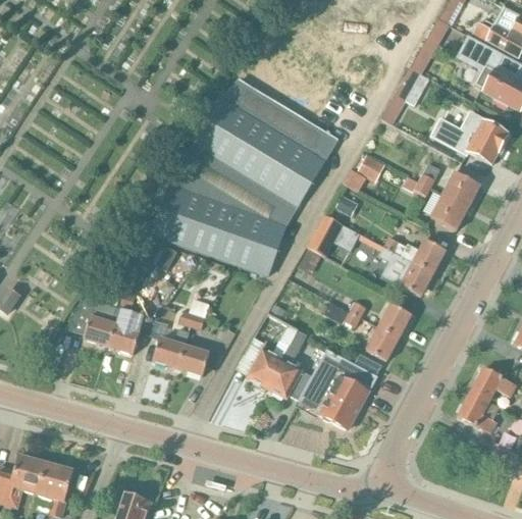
[(471,34),(500,49),(517,58),(521,50),(521,16),(503,6),(493,24),(490,30),(477,22),(471,34)]
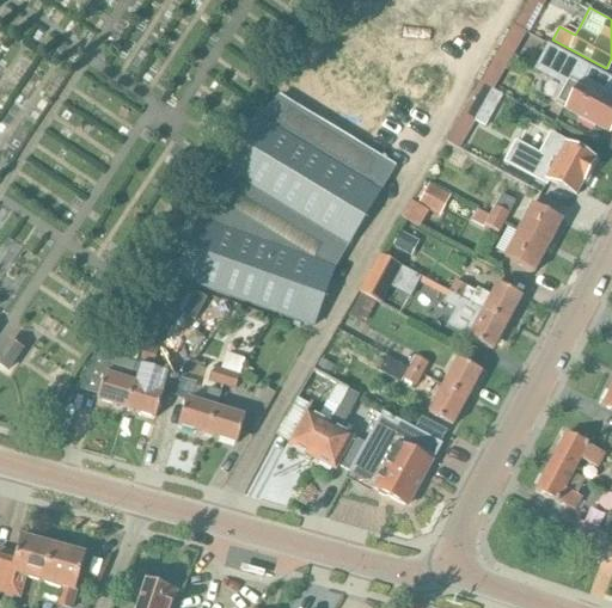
[(148,275),(132,299),(173,315),(177,308),(188,289),(175,284),(178,276),(313,324),(322,302),(335,265),(427,111),(448,75),(346,13),(341,19),(322,49),(311,42),(281,92),(261,114),(200,217),(189,214),(148,275)]
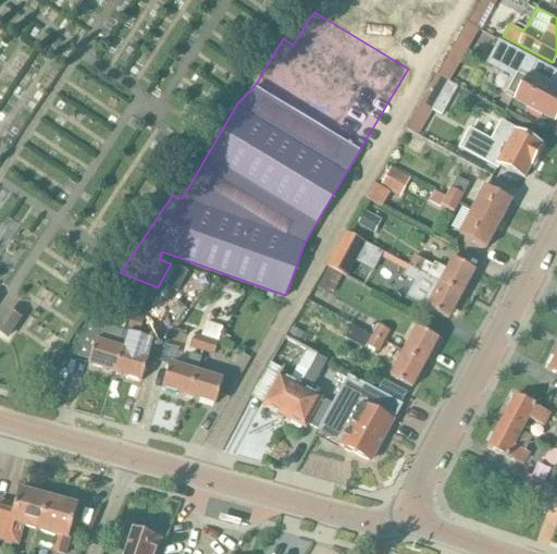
[(468,22),(450,52),(461,59),(479,27),(477,26),(468,22)]
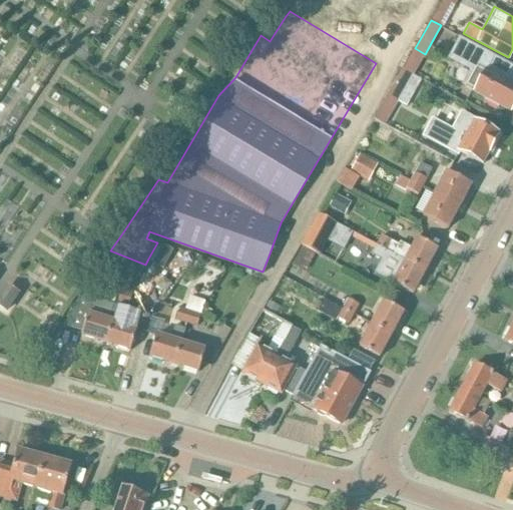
[(512,63),(459,35),(450,53),(475,67),(465,85),(485,96),(485,97),(498,105),(499,103),(511,109),(512,107),(512,82),(512,79),(512,63)]
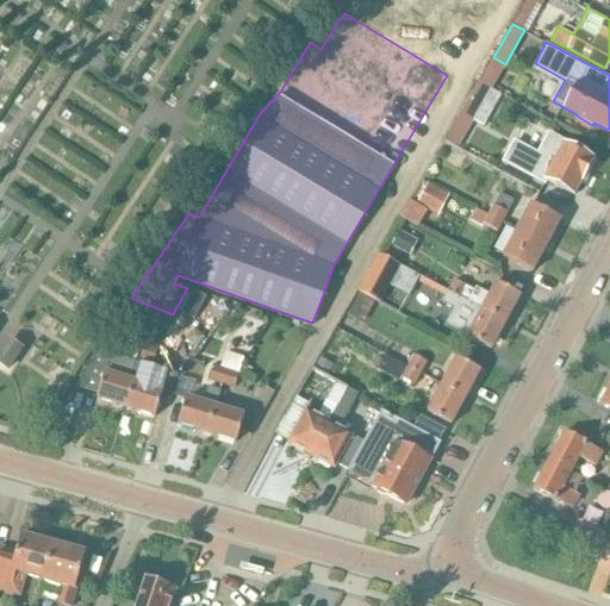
[(459,116),(444,139),(459,147),(473,120),(483,125),(492,110),(470,97),(459,116)]
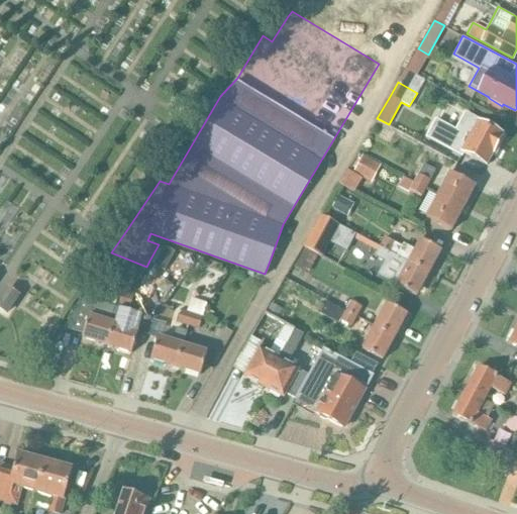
[(436,117),(425,136),(461,156),(464,150),(469,153),(487,163),(495,147),(471,134),(472,131),(478,134),(484,123),(464,112),(455,128),(436,117)]
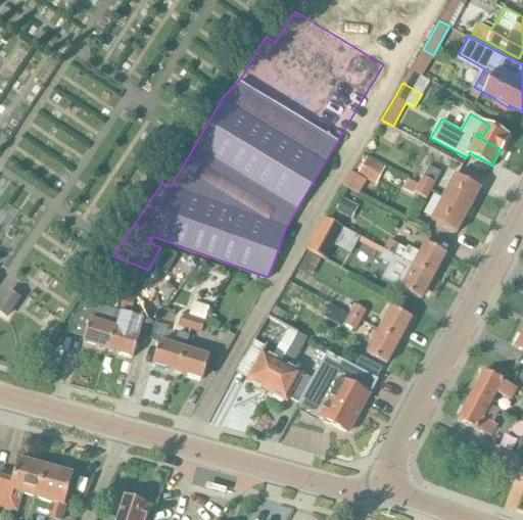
[(477,133),(476,136),(501,149),(509,134),(490,125),(489,125),(483,136),(477,133)]
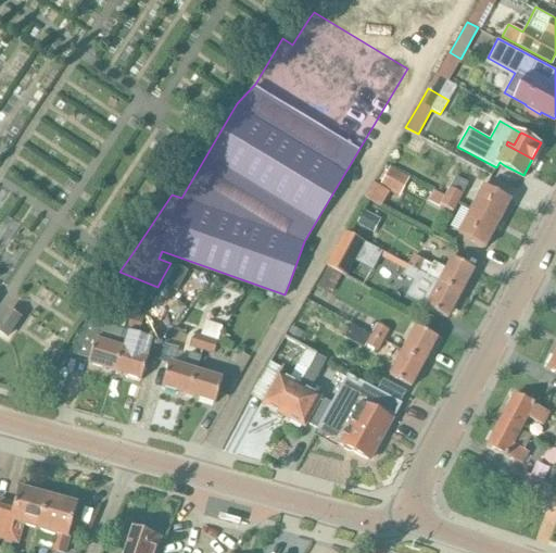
[(409,176),(405,174),(391,166),(388,171),(386,168),(379,178),(382,180),(380,185),(400,195),(409,176)]
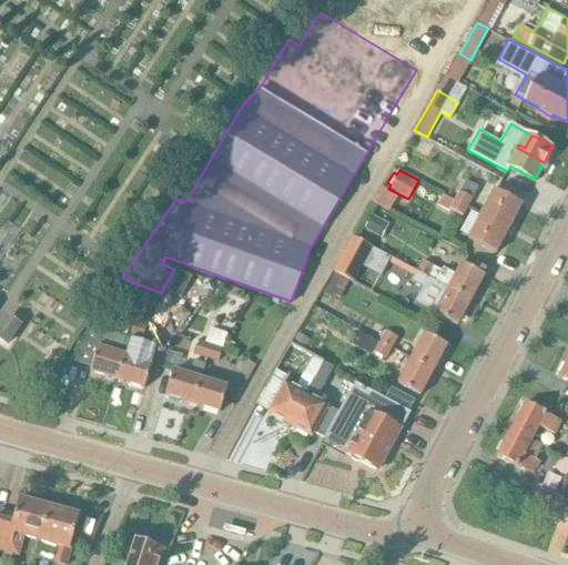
[(454,199),(467,205),(478,184),(466,178),(459,189),(454,199)]
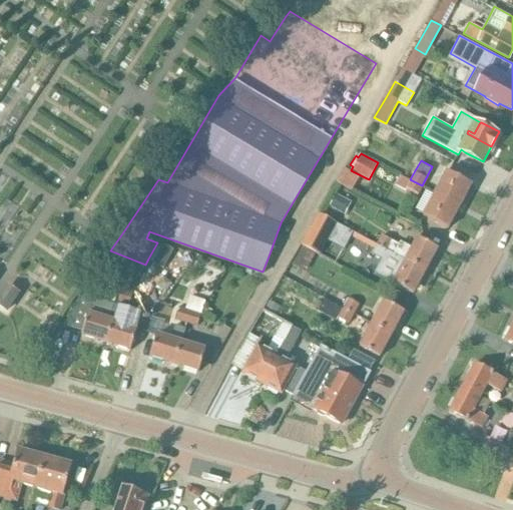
[(434,191),(460,204),(471,182),(446,169),(434,191)]
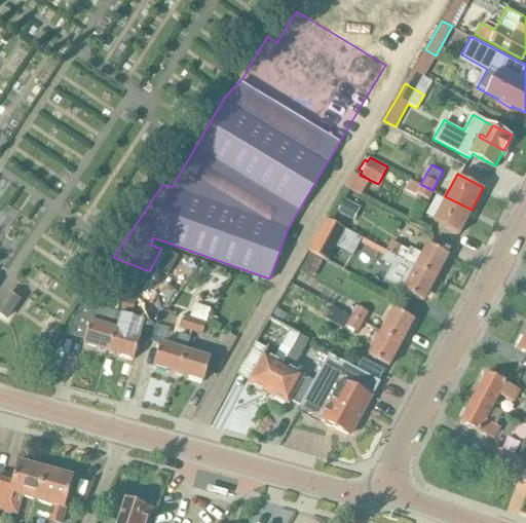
[(427,200),(433,190),(420,184),(411,178),(405,188),(427,200)]
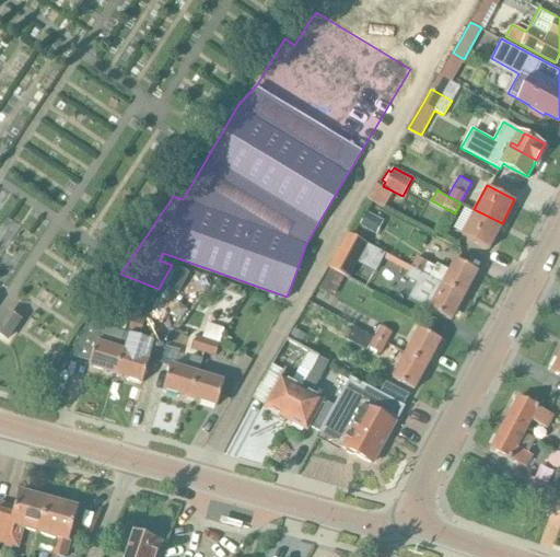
[(462,233),(469,238),(489,248),(502,223),(474,209),(462,233)]
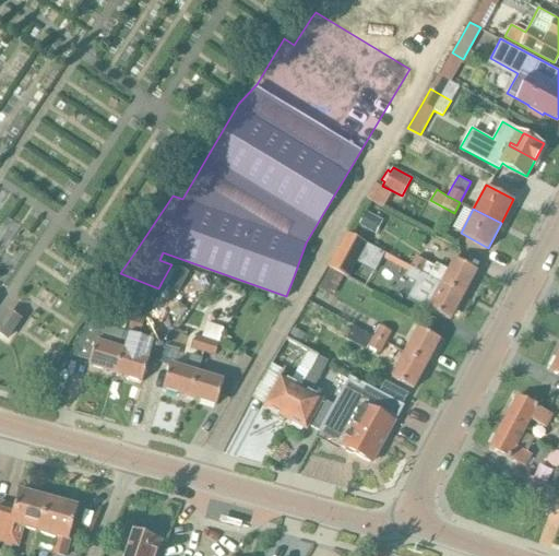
[(367,210),(359,224),(376,233),(383,219),(367,210)]
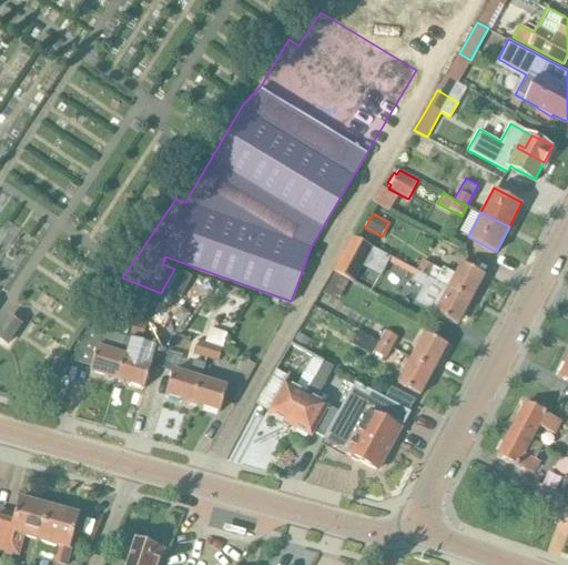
[(353,235),(334,270),(353,281),(372,245),(354,235),(353,235)]
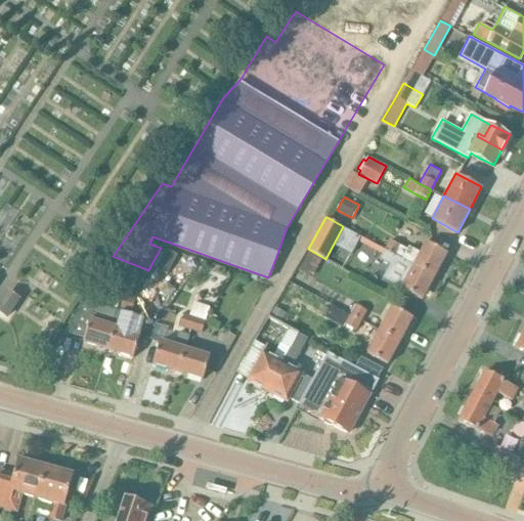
[(390,239),(385,249),(397,255),(413,263),(413,264),(435,274),(446,252),(426,241),(421,251),(409,245),(407,248),(390,239)]
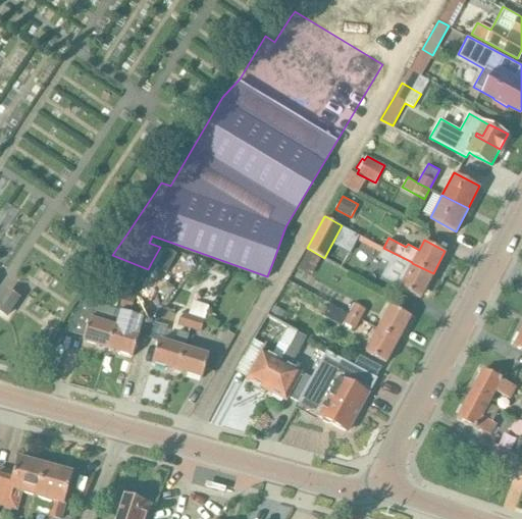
[(155,265),(154,266),(166,272),(177,253),(165,246),(164,249),(155,265)]
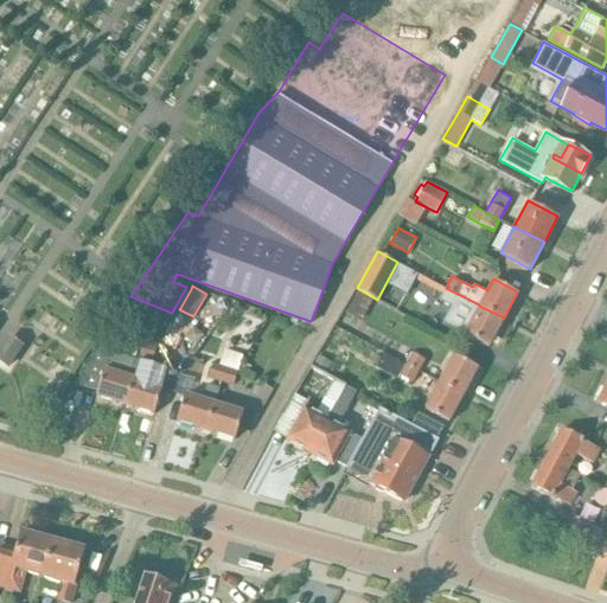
[(460,295),(446,288),(440,299),(454,306),(460,295)]
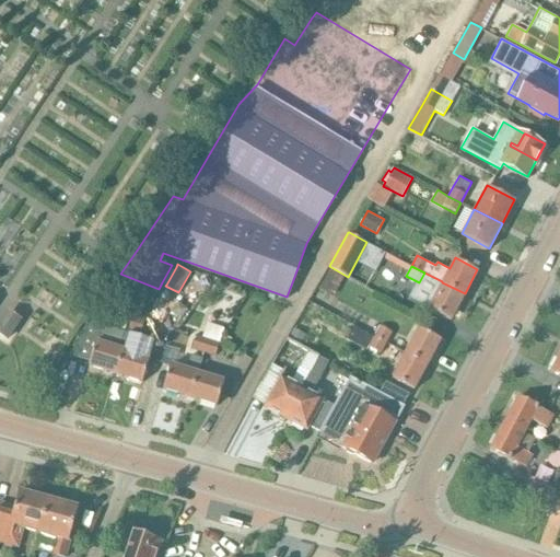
[(451,318),(465,293),(442,282),(429,306),(451,318)]
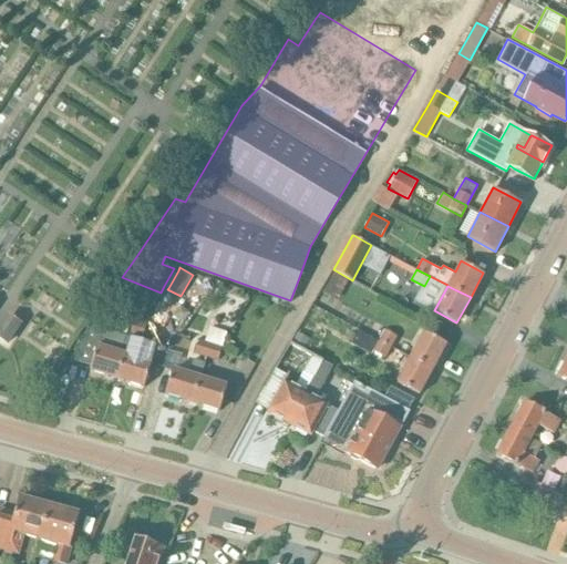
[(9,315),(4,320),(0,327),(0,335),(8,340),(20,321),(9,315)]
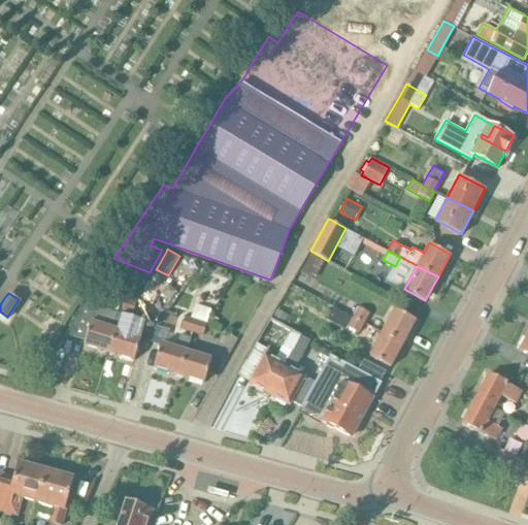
[(136,299),(126,296),(122,309),(132,313),(136,300),(136,299)]
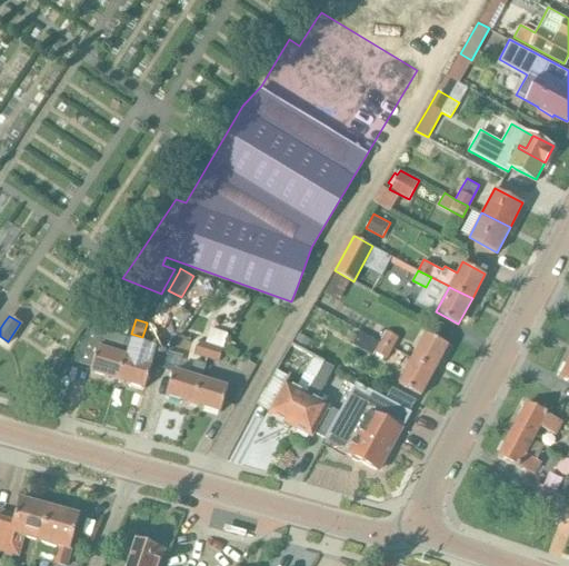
[(211,327),(206,341),(200,339),(196,353),(207,356),(216,328),(211,327)]
